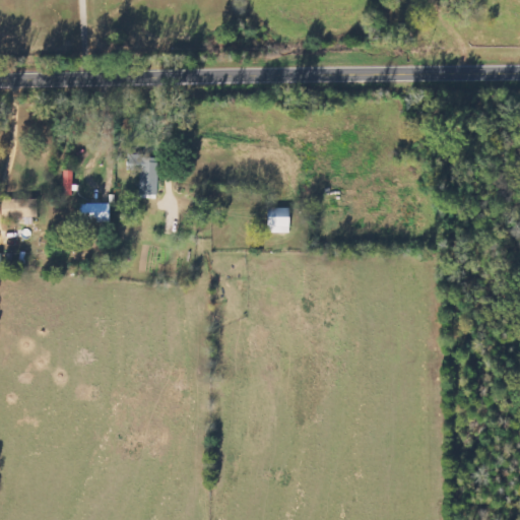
[(137,171),(137,195),(155,195),(156,156),(125,156),(124,171),(137,171)]
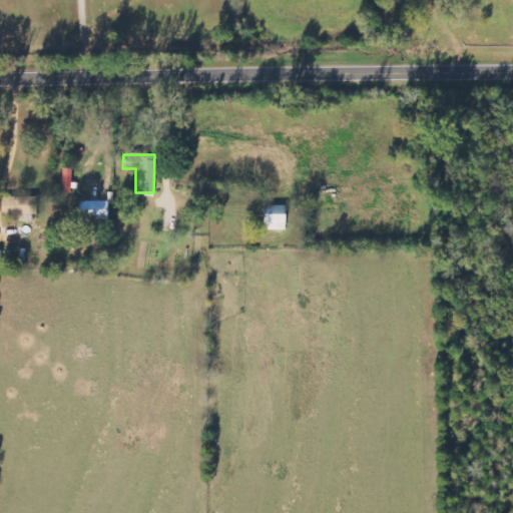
[(72,168),(61,169),(62,192),(72,192),(72,168)]
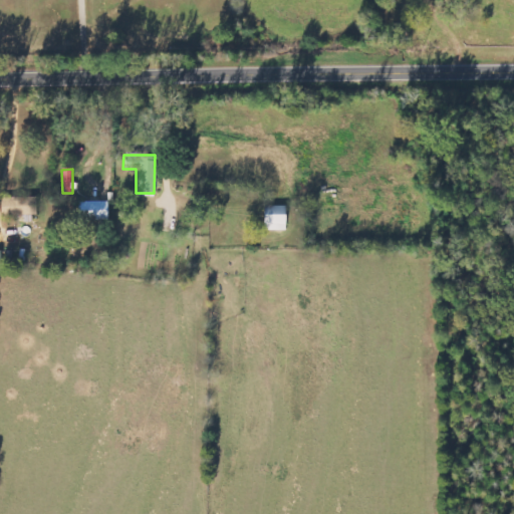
[(35,198),(0,198),(0,216),(0,217),(35,216),(35,198)]
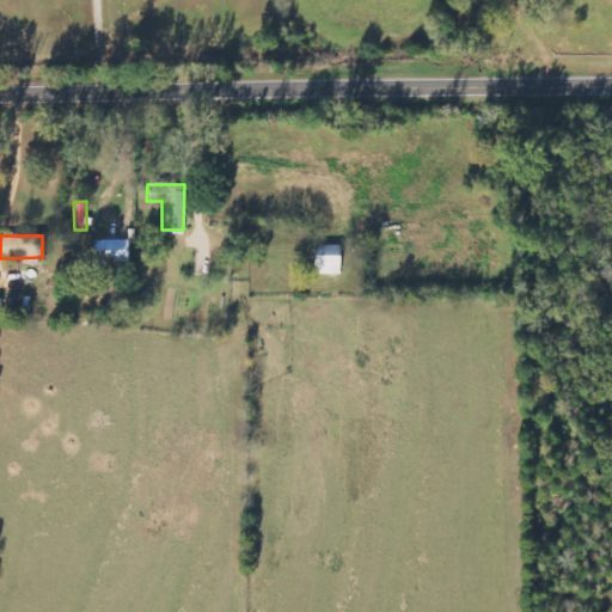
[(92,240),(91,262),(127,262),(127,240),(92,240)]
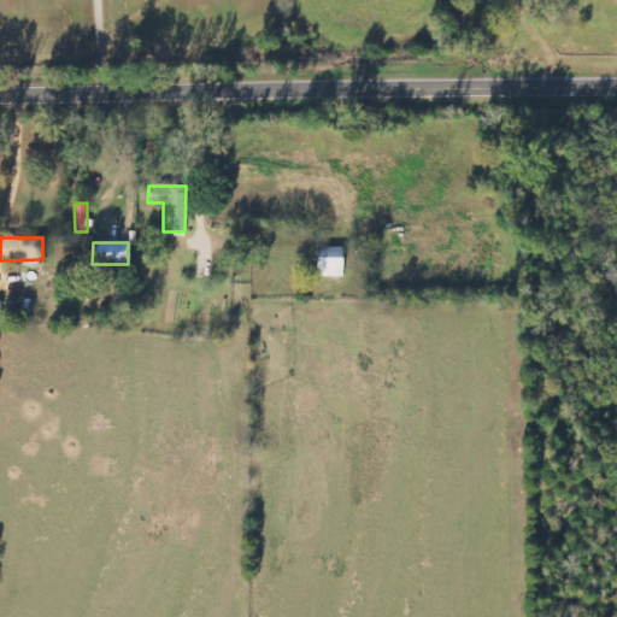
[(340,276),(339,247),(313,248),(315,277),(340,276)]
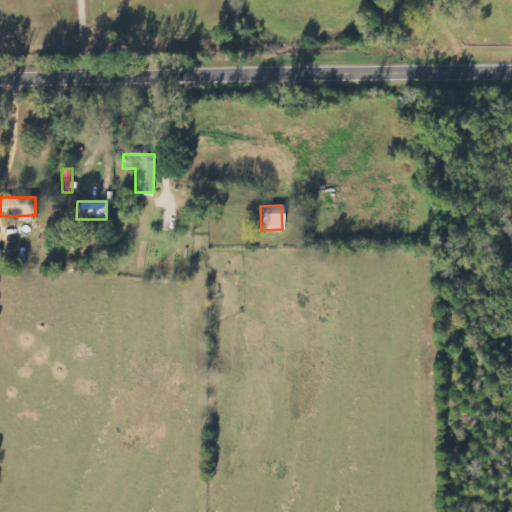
All buildings are outlined.
